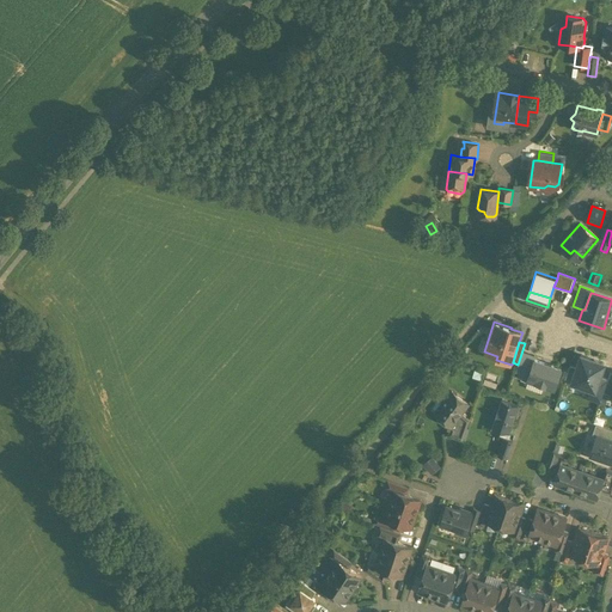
[(536,356),(521,353),(518,365),(514,374),(528,379),(534,360),(536,356)]
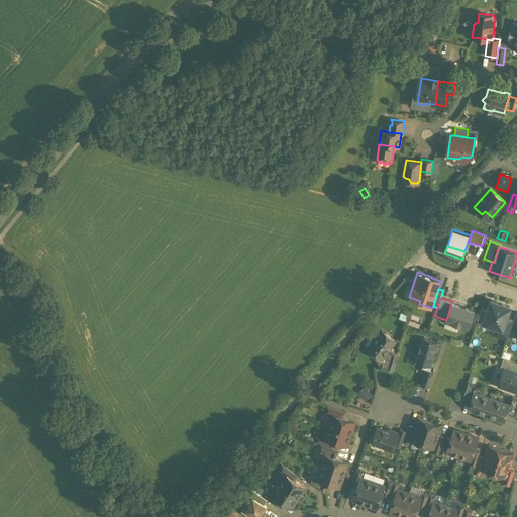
[(400,303),(391,299),(389,305),(398,308),(400,303)]
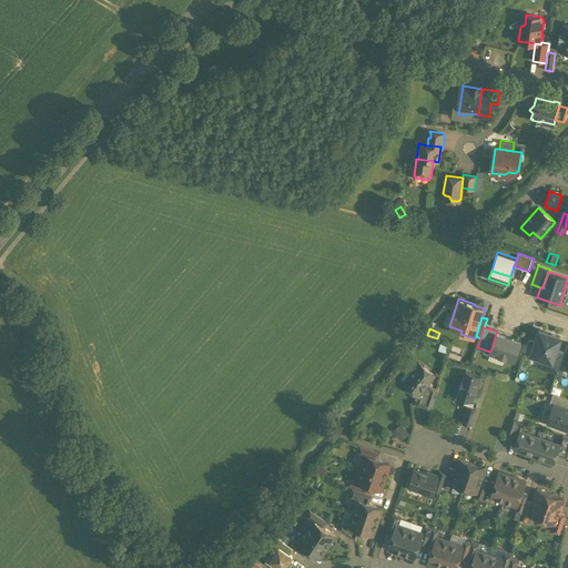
[(564,337),(539,328),(534,342),(529,340),(524,354),(545,361),(541,369),(557,375),(560,364),(565,352),(559,351),(564,337)]
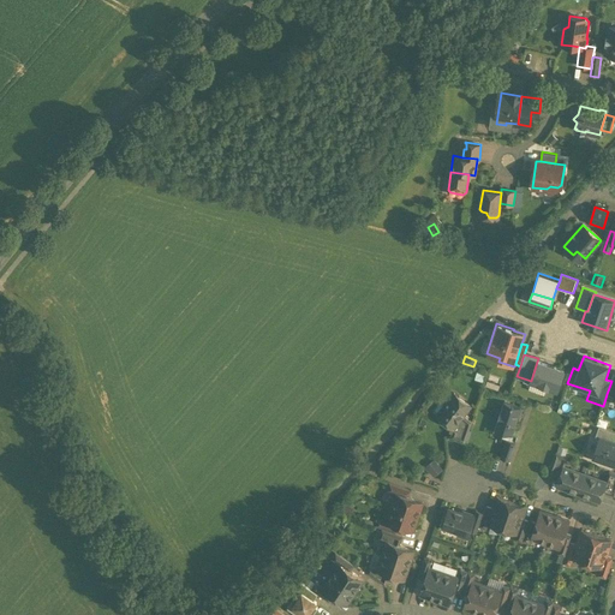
[(565,371),(537,362),(531,381),(530,383),(559,393),(565,371)]
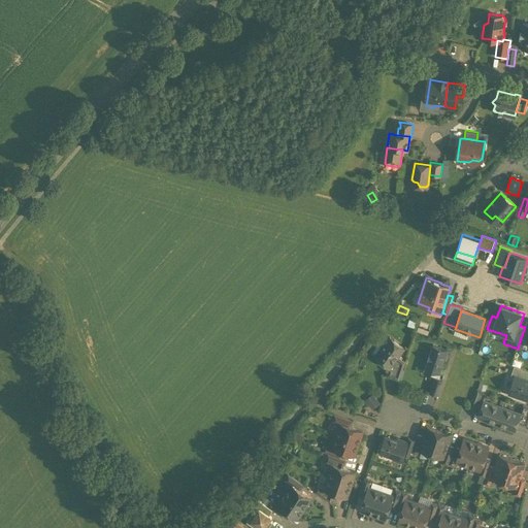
[(372,357),(388,369),(398,357),(404,349),(389,336),(372,357)]
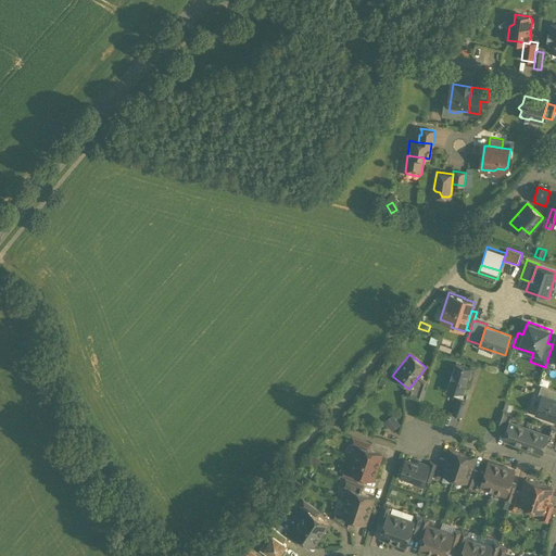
[(458,396),(462,399),(470,375),(471,375),(474,369),(456,364),(446,393),(458,396)]
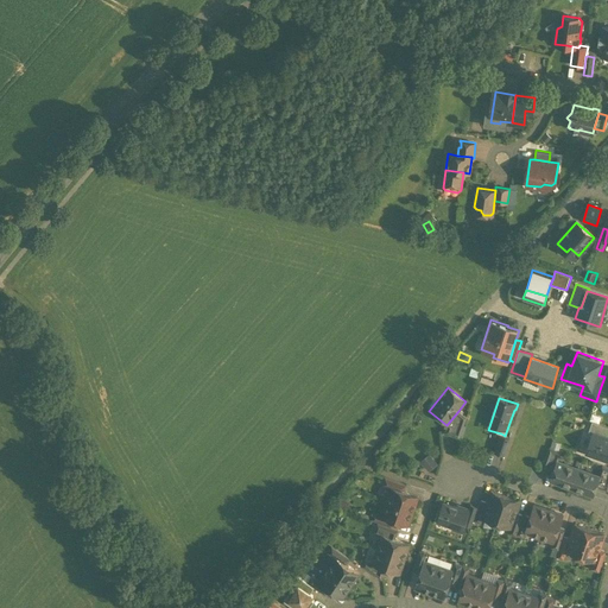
[(458,411),(447,425),(449,426),(447,432),(460,438),(467,417),(458,411)]
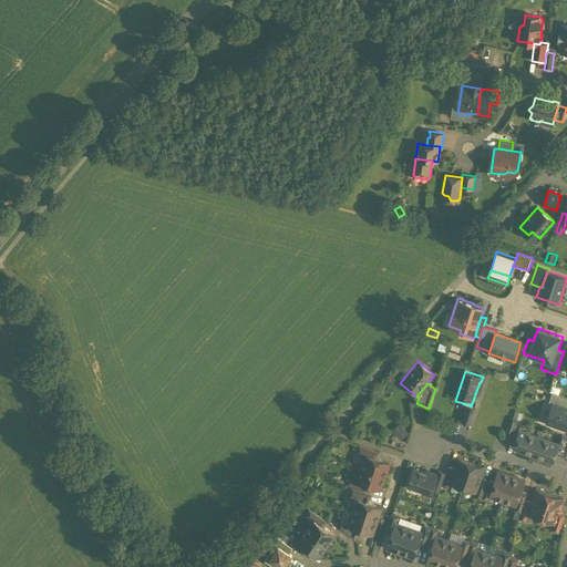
[(566,398),(552,393),(549,402),(552,402),(566,406),(566,398)]
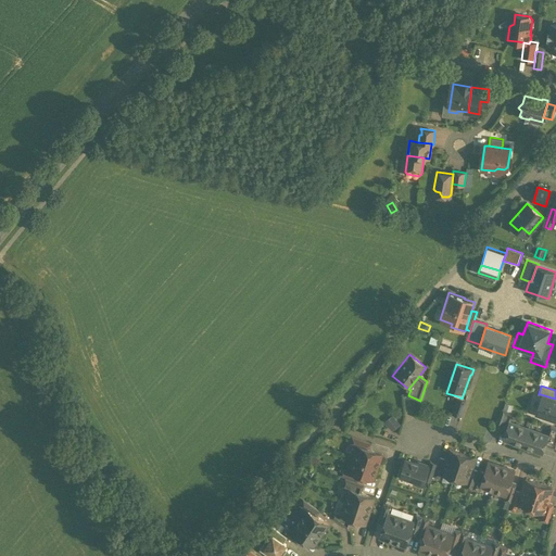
[(555,399),(541,394),(533,416),(555,422),(555,399)]
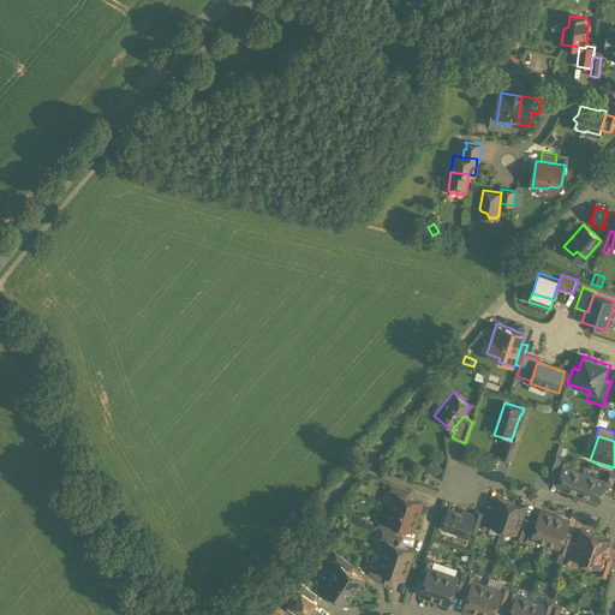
[(511,441),(507,439),(500,458),(509,461),(517,442),(511,441)]
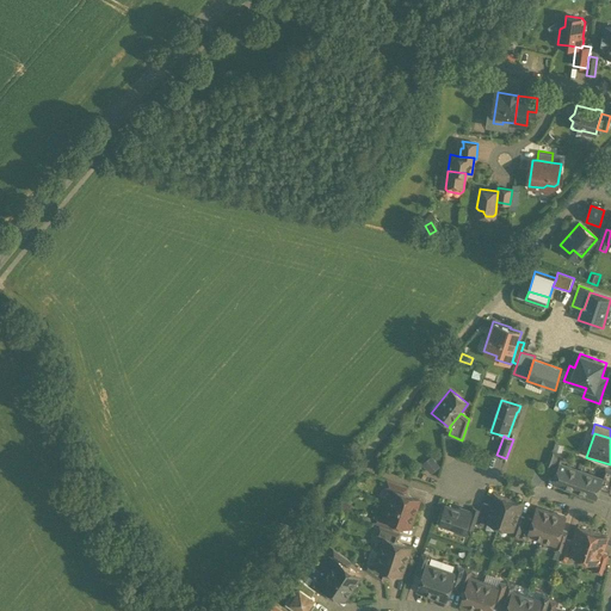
[(563,454),(553,450),(545,470),(556,475),(560,463),(563,454)]
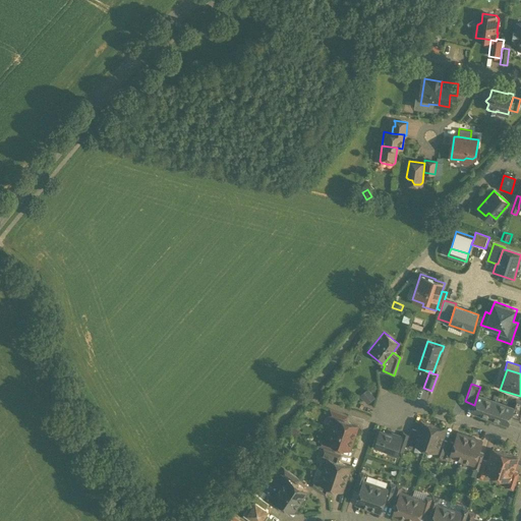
[(368,389),(360,396),(367,404),(375,398),(368,389)]
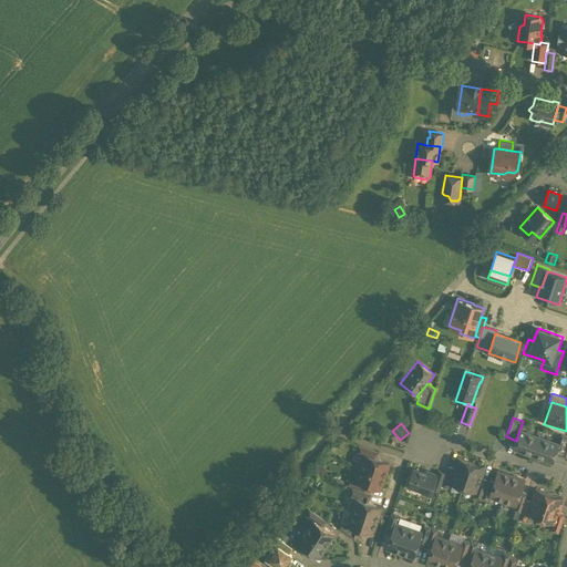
[(513,447),(533,455),(539,437),(519,430),(516,441),(513,447)]
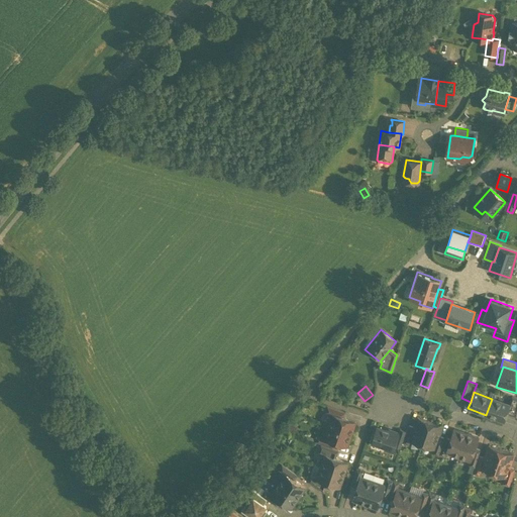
[(516,397),(513,396),(510,405),(507,414),(516,417),(516,397)]
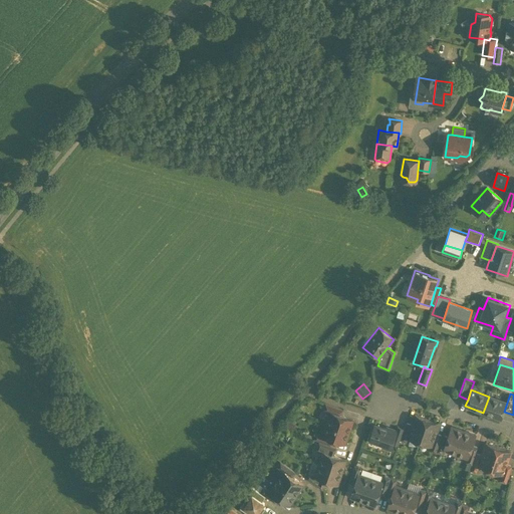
[(489,397),(483,413),(501,419),(504,412),(507,403),(489,397)]
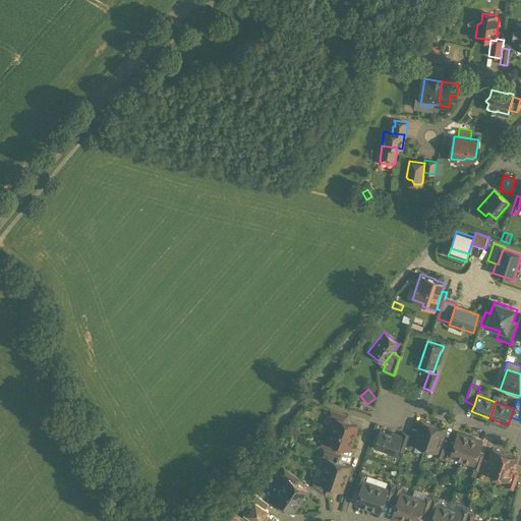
[(336,416),(345,419),(347,414),(330,409),(328,416),(335,418),(336,416)]
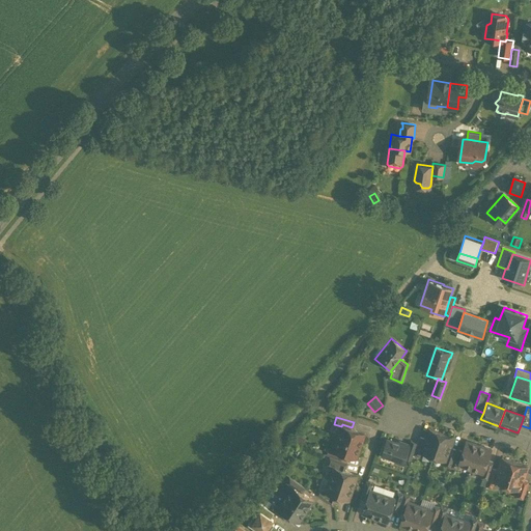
[(337,438),(361,446),(365,432),(352,427),(342,424),(341,426),(337,438)]
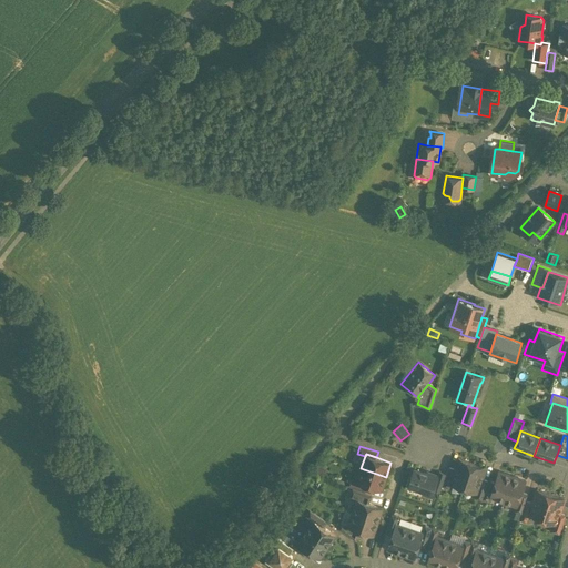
[(473,463),(458,458),(455,469),(450,484),(464,488),(473,463)]
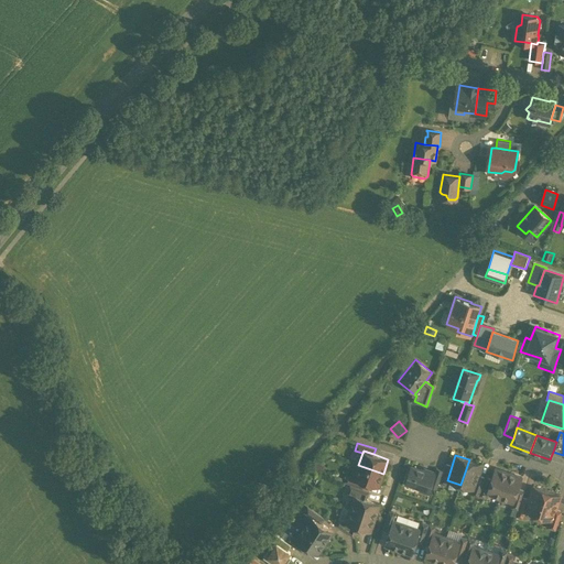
[(483,464),(469,459),(461,485),(474,489),(479,475),(483,464)]
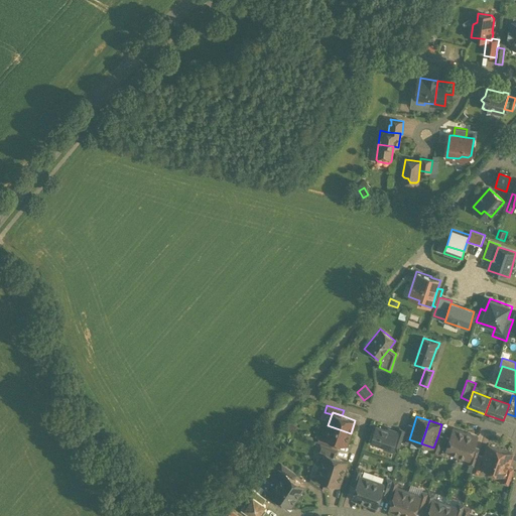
[(409,439),(413,426),(407,424),(405,430),(401,442),(407,444),(409,439)]
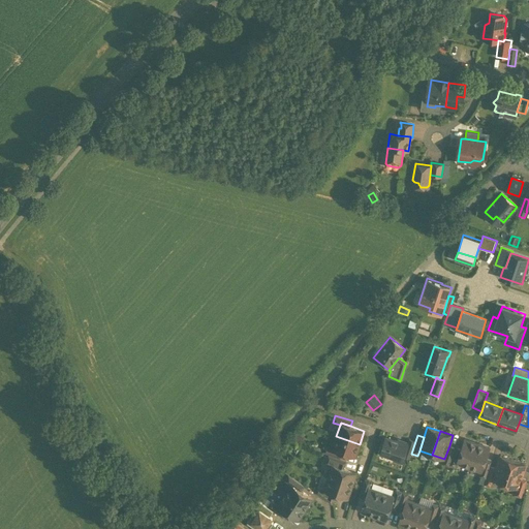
[(342,452),(355,457),(360,444),(336,436),(333,447),(332,448),(342,452)]
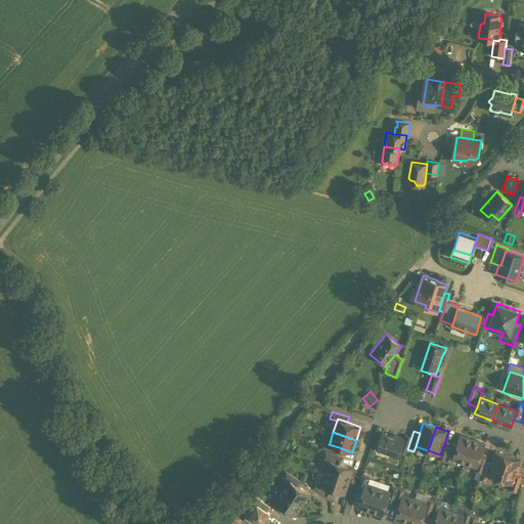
[(395,457),(399,456),(400,453),(404,438),(398,436),(397,438),(382,433),(380,441),(381,441),(379,449),(390,453),(391,455),(395,457)]
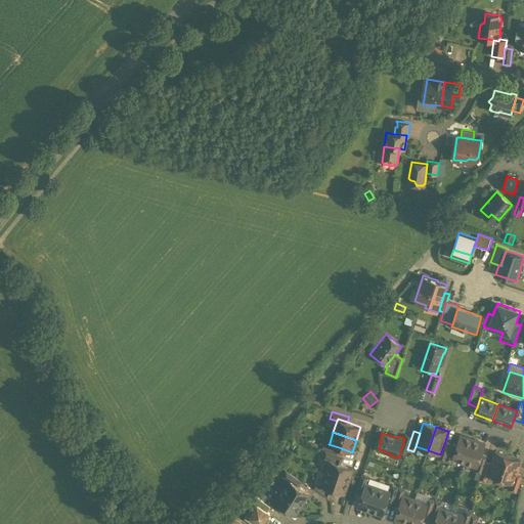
[(407,449),(411,437),(405,435),(404,438),(400,453),(405,455),(407,449)]
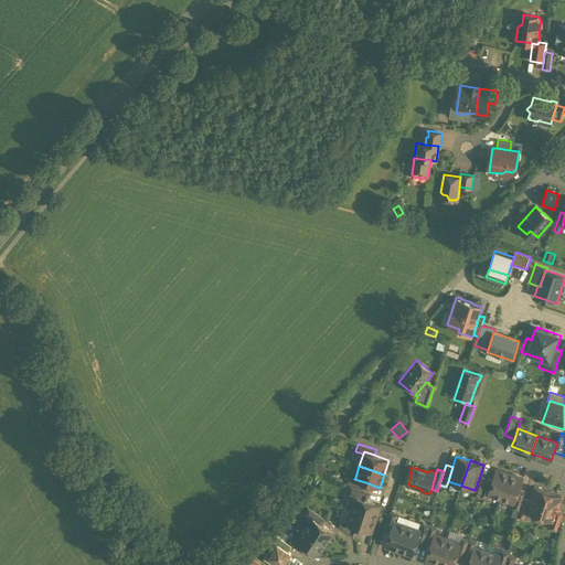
[(509,473),(496,470),(492,480),(488,494),(501,499),(509,473)]
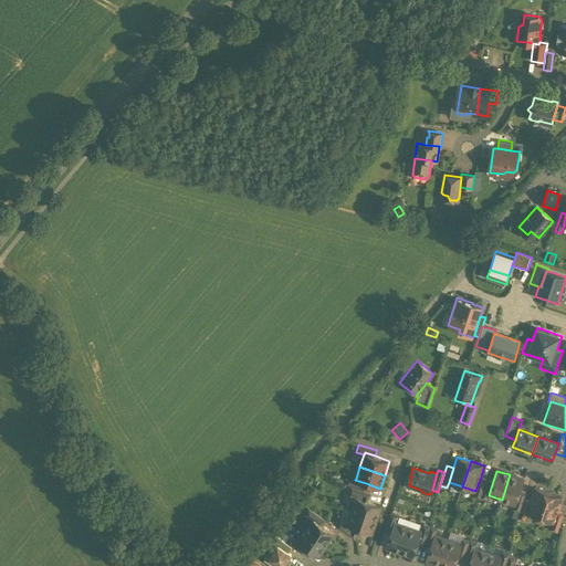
[(524,479),(510,474),(502,500),(515,504),(520,490),(524,479)]
